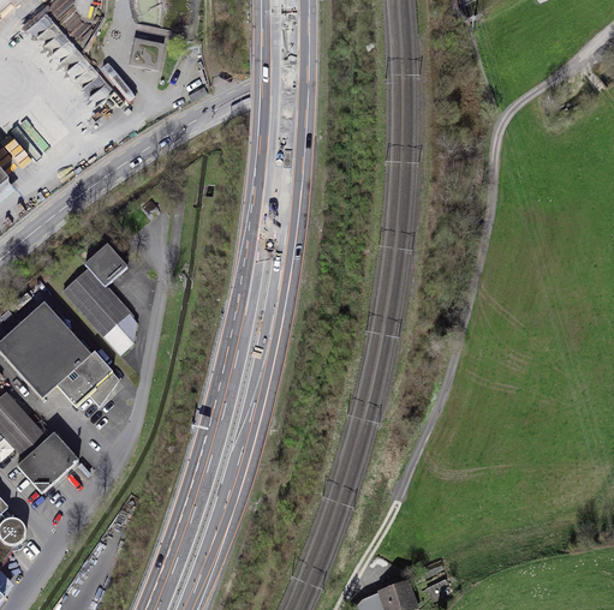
[(133,33),(129,57),(156,63),(162,40),(133,33)]
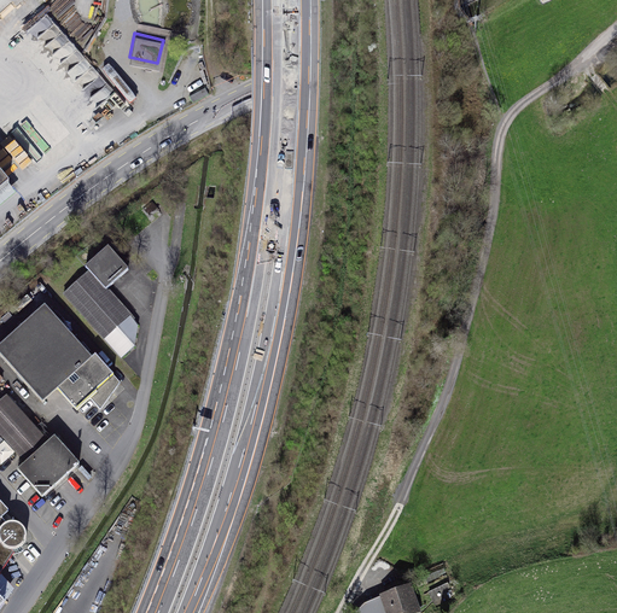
[(127,267),(108,244),(85,264),(105,286),(127,267)]
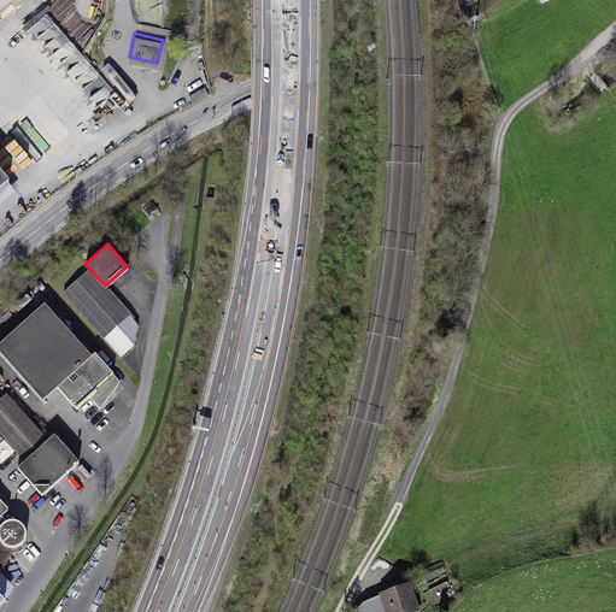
[(86,269),(62,292),(122,355),(136,342),(138,324),(86,269)]
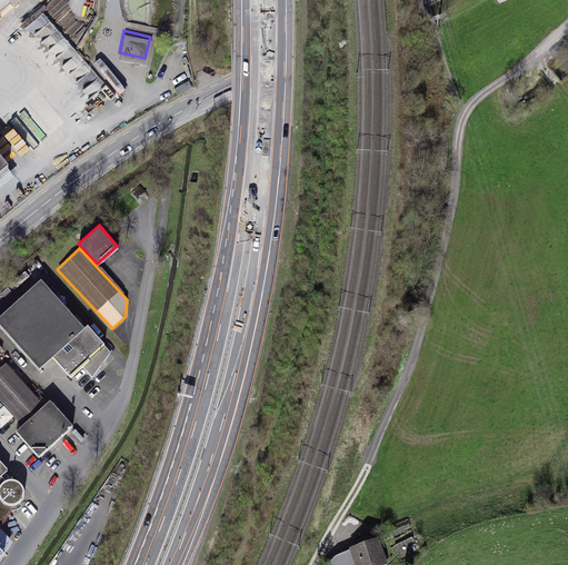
[(41,281),(0,318),(0,321),(40,367),(53,355),(71,375),(82,364),(91,373),(109,349),(88,326),(83,329),(41,281)]
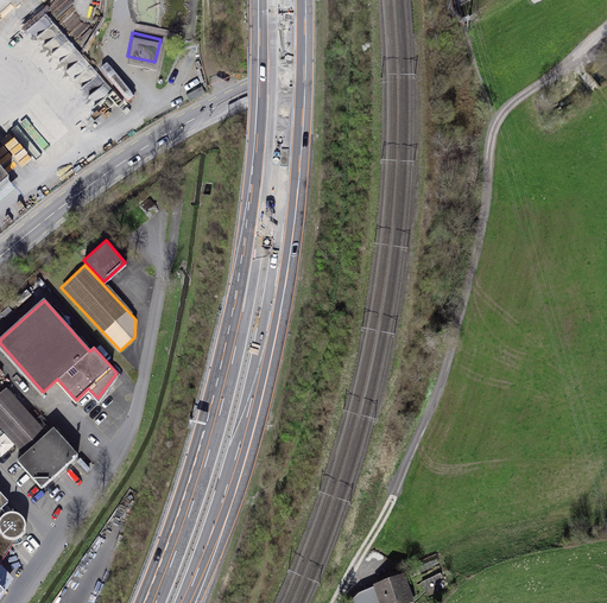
[(7,392),(0,397),(0,419),(26,451),(18,458),(42,486),(77,454),(54,426),(45,435),(7,392)]
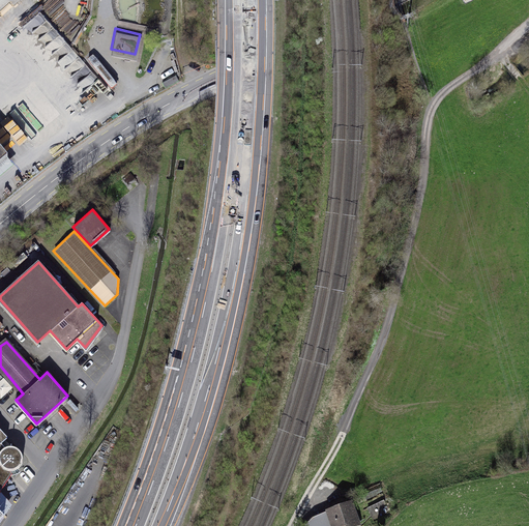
[(0,488),(17,463),(0,444),(5,438),(0,432),(0,488)]
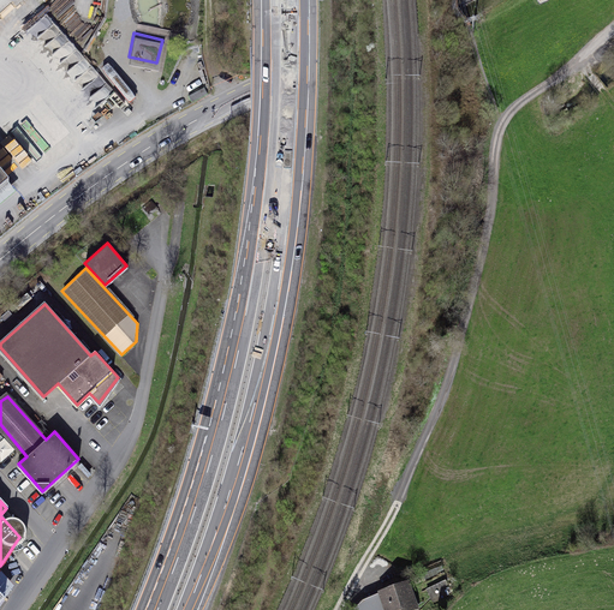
[(362,598),(350,609),(404,609),(416,606),(406,581),(362,598)]
